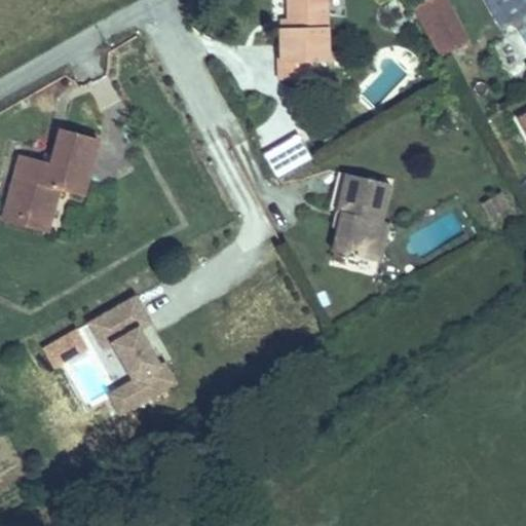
[(327,51),(326,0),(288,0),(289,21),(290,28),(282,29),(282,63),(284,63),(285,79),(310,79),(310,63),(339,62),(339,51),(327,51)]
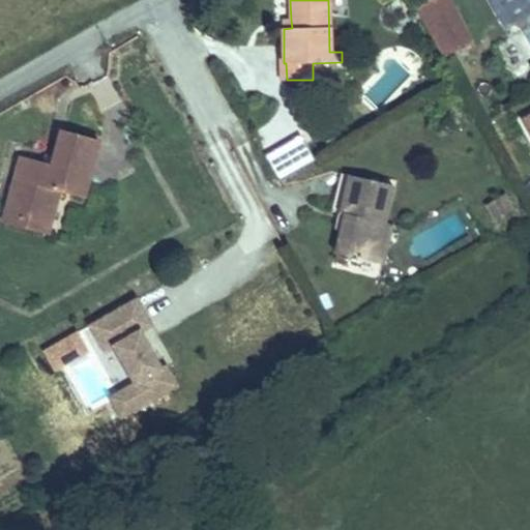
[(471,43),(446,0),(428,0),(416,6),(445,57),(471,43)]
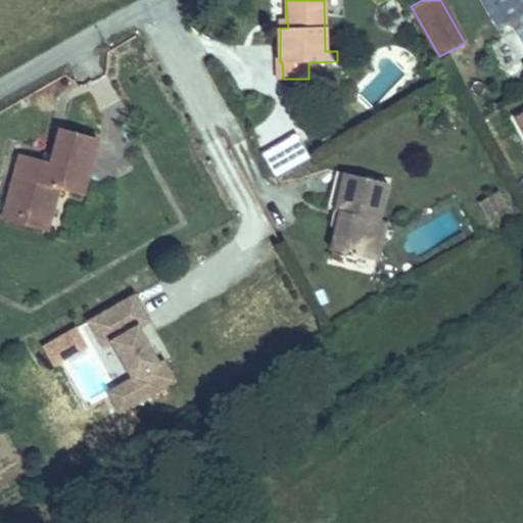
[(468,42),(444,0),(440,0),(465,43),(468,42)]
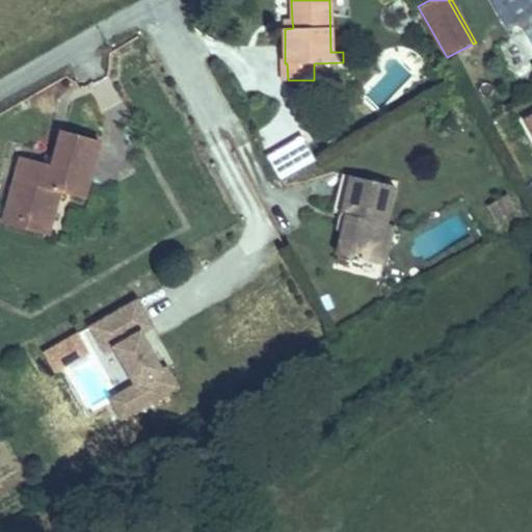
[(531,15),(531,0),(507,0),(494,7),(506,30),(531,15)]
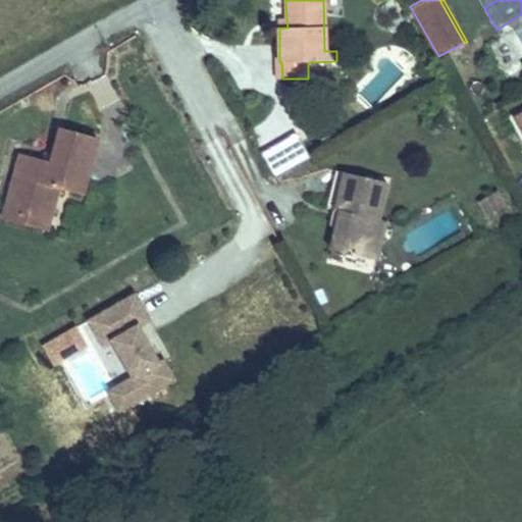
[(288,28),(286,20),(278,20),(279,29),(288,28)]
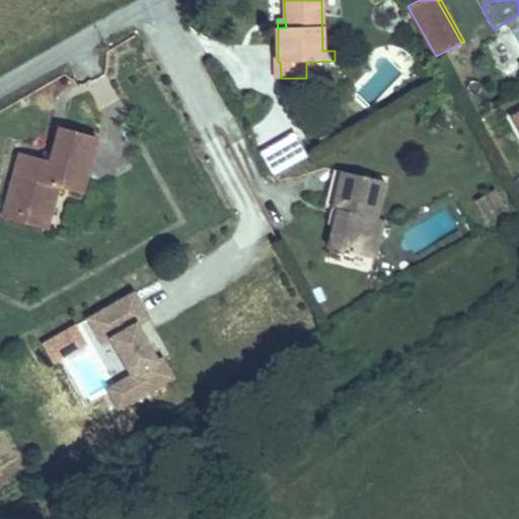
[(247,126),(263,151),(298,130),(283,104),(247,126)]
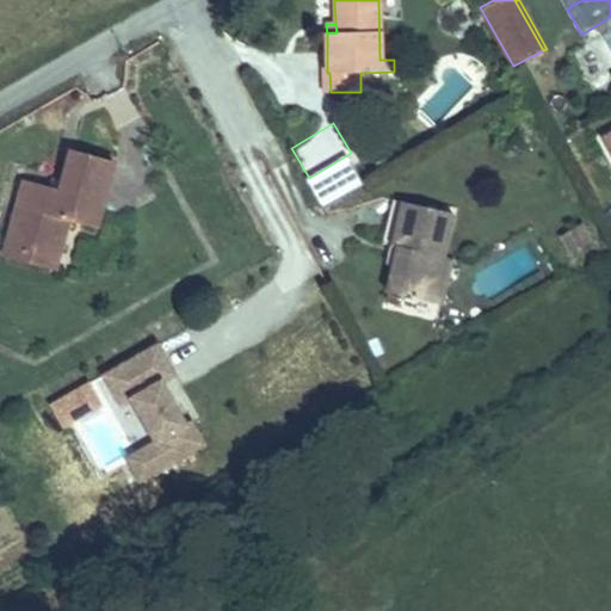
[(96,228),(113,161),(72,150),(63,181),(61,190),(49,187),(24,180),(2,255),(55,270),(68,220),(96,228)]
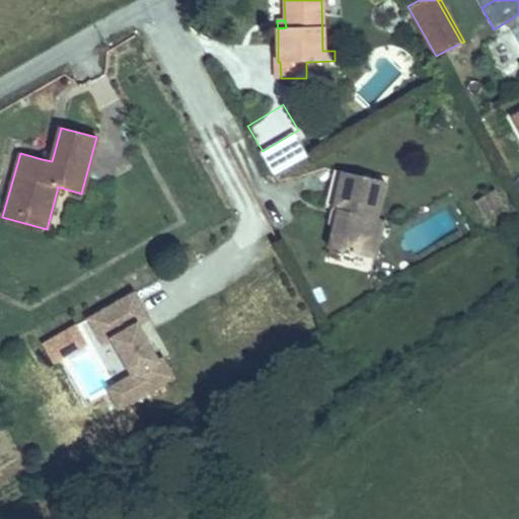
[(261,153),(274,176),(307,157),(294,135),(261,153)]
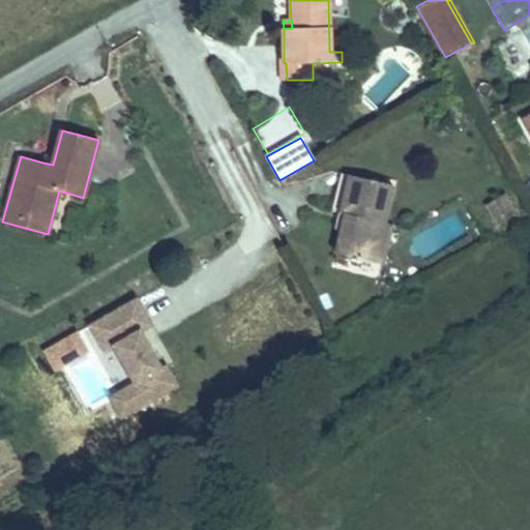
[(53,165),(55,157),(45,154),(42,163),(53,165)]
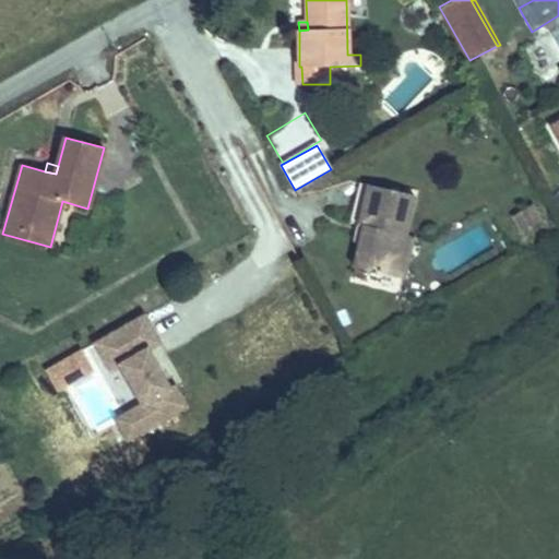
[(358,225),(368,185),(359,182),(349,223),(358,225)]
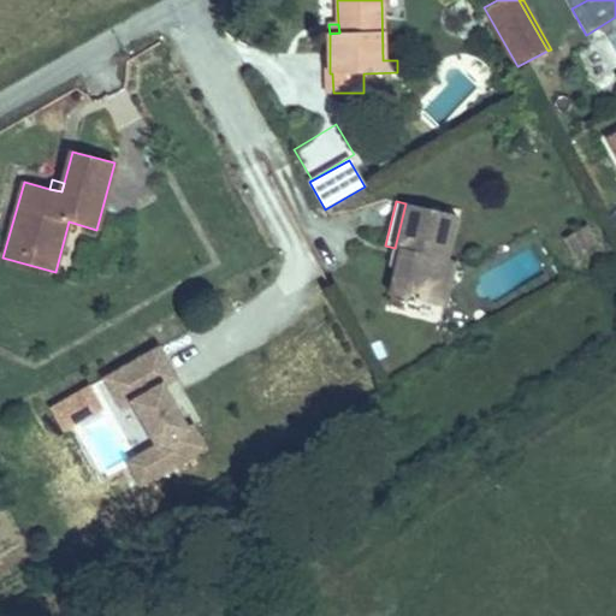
[(446,260),(457,217),(406,203),(395,248),(400,249),(395,267),(389,294),(434,306),(446,260)]
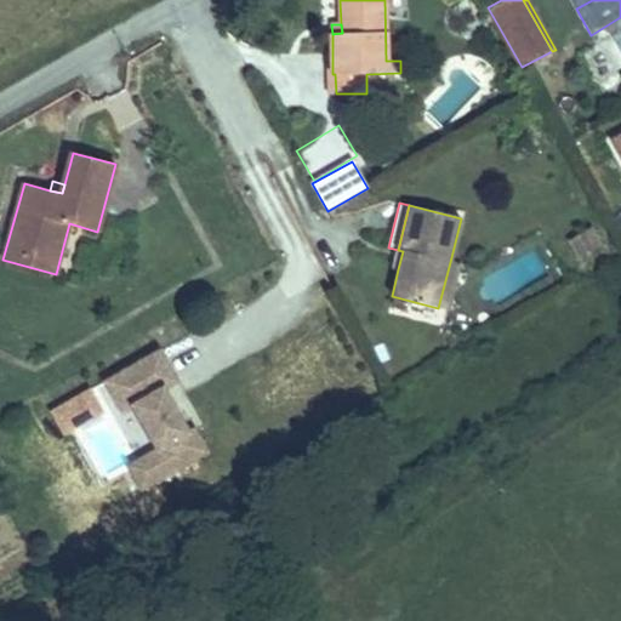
[(602,245),(592,226),(585,231),(596,248),(602,245)]
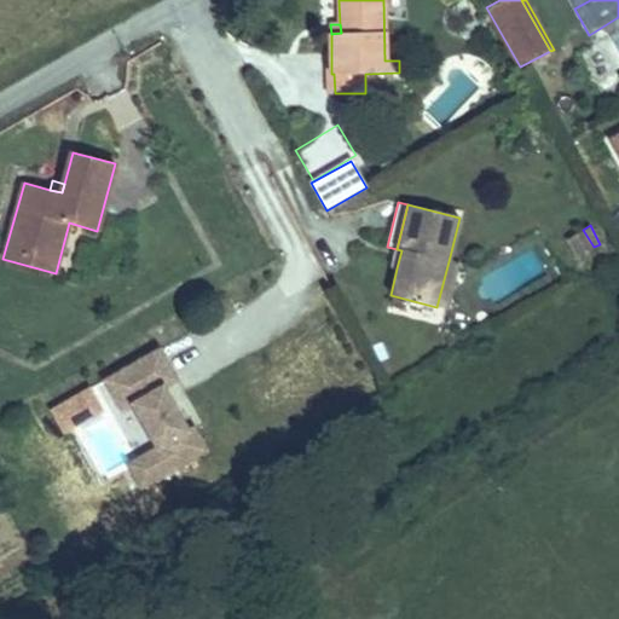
[(594,247),(583,230),(568,238),(578,256),(594,247)]
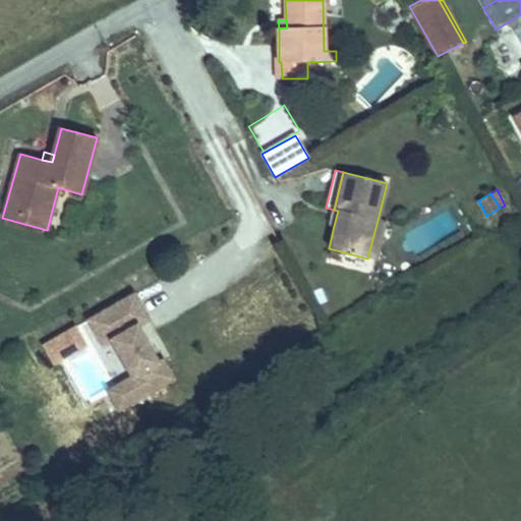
[(334,226),(338,211),(334,210),(330,225),(334,226)]
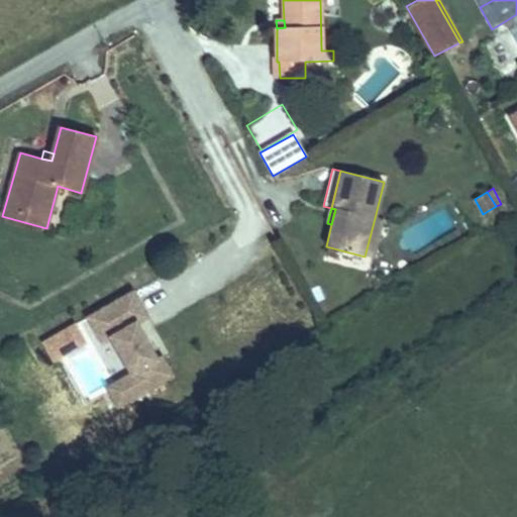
[(372,259),(382,220),(375,218),(365,256),(372,259)]
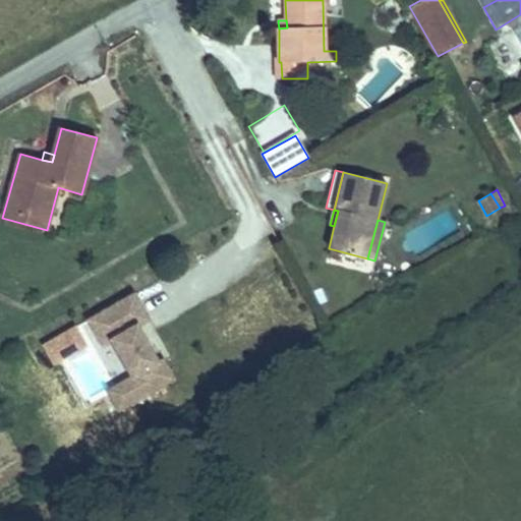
[(114,412),(172,387),(145,323),(148,321),(137,296),(41,339),(52,365),(96,346),(113,385),(103,389),(114,412)]
